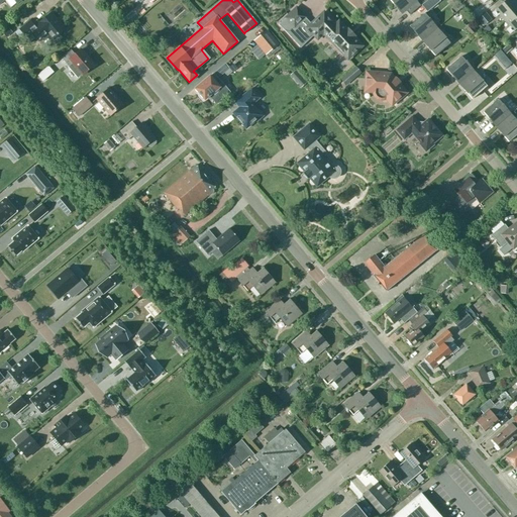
[(389,0),(401,14),(405,10),(409,15),(420,5),(415,0),(389,0)]
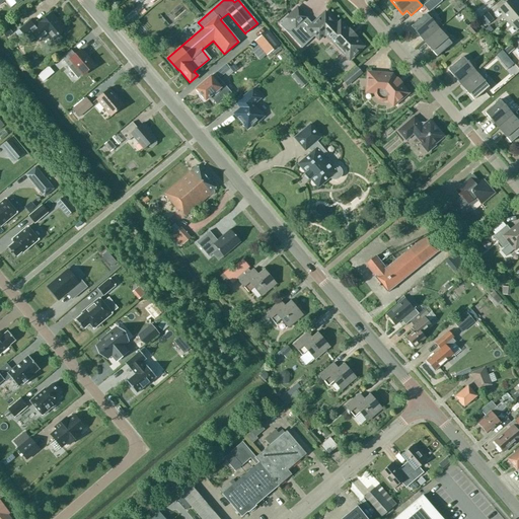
[(518,9),(518,4),(515,0),(508,0),(497,10),(498,10),(494,13),(498,17),(501,14),(506,20),(518,9)]
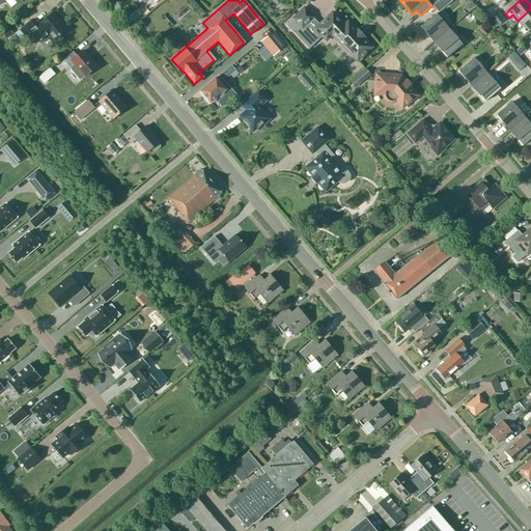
[(292,19),(286,25),(309,49),(323,36),(326,40),(332,34),(339,42),(350,52),(350,54),(352,57),(354,57),(357,60),(371,47),(363,38),(365,37),(361,33),(358,29),(356,31),(354,28),(347,23),(344,26),(332,12),(319,25),(304,8),(292,19)]
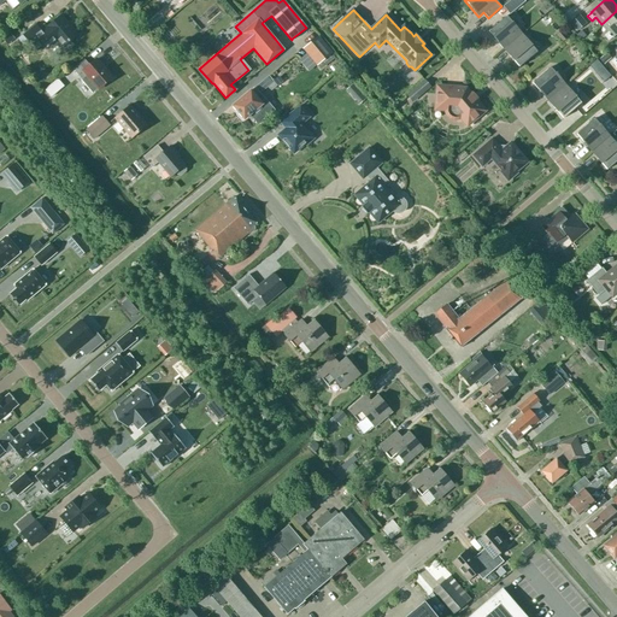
[(575,28),(587,23),(581,10),(570,15),(575,28)]
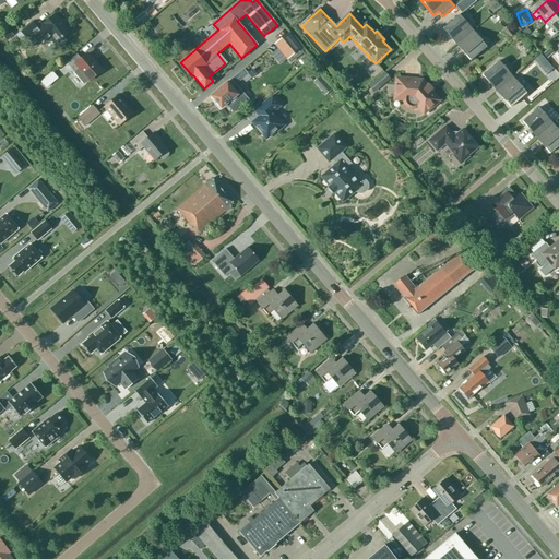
[(558,30),(558,10),(545,22),(551,28),(547,33),(551,37),(555,34),(558,30)]
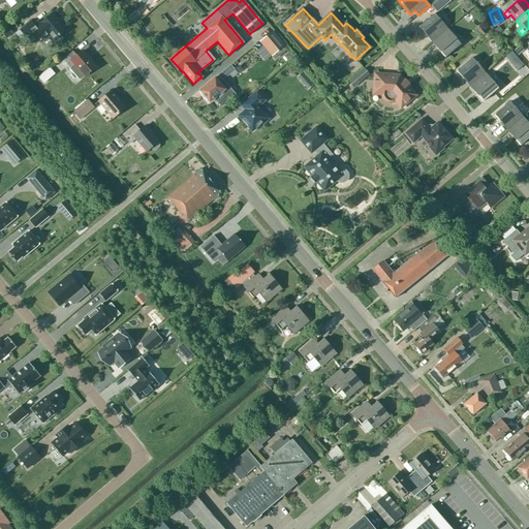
[(30,21),(20,30),(28,40),(34,35),(38,39),(39,40),(47,35),(53,41),(56,44),(63,39),(60,35),(66,30),(53,13),(38,25),(39,25),(35,28),(30,21)]
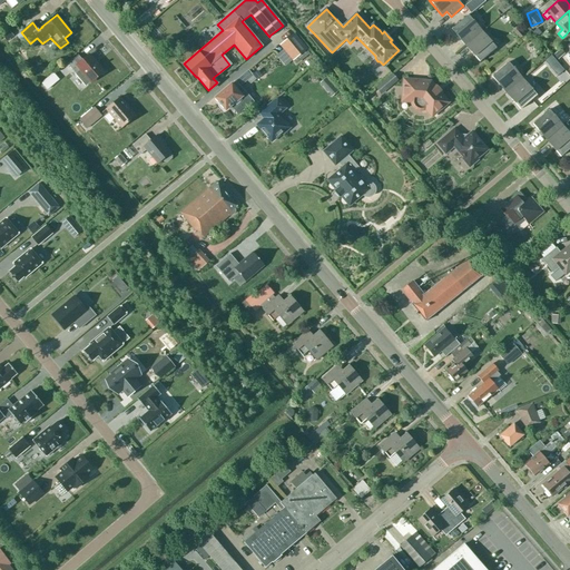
[(451,29),(458,36),(465,46),(477,36),(482,31),(468,15),(451,29)]
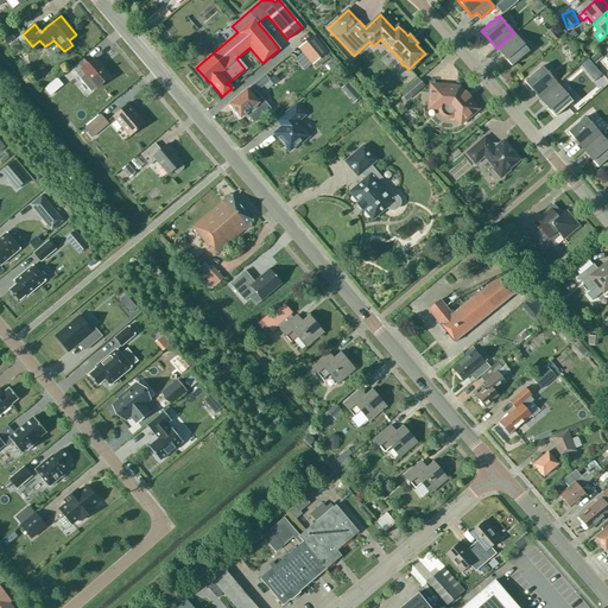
[(545,35),(552,43),(559,36),(552,27),(545,35)]
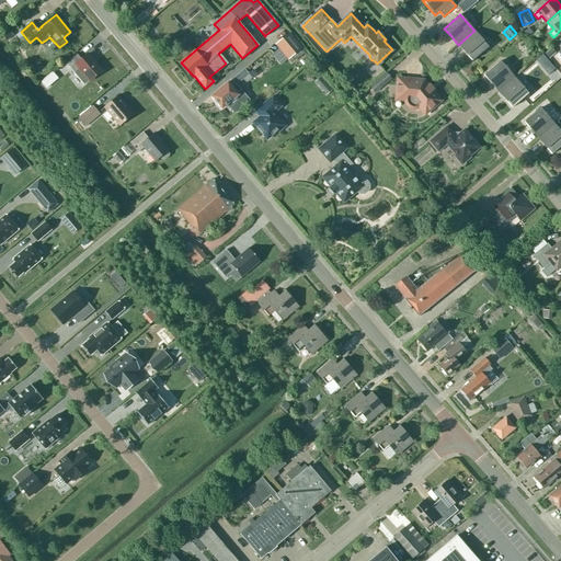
[(474,31),(469,35),(458,45),(472,61),(489,47),(474,31)]
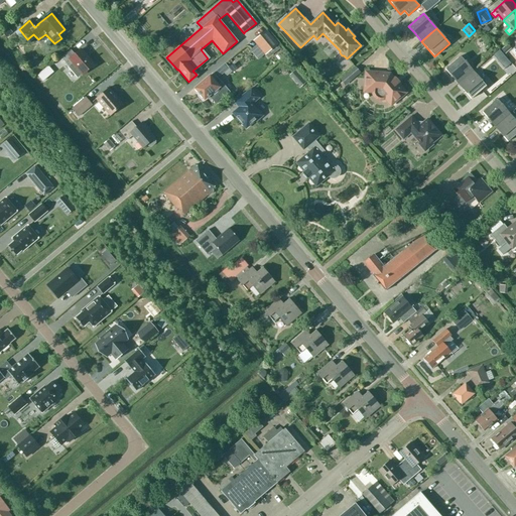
[(279,48),(276,44),(277,43),(265,29),(252,40),(264,54),(265,53),(268,57),(279,48)]
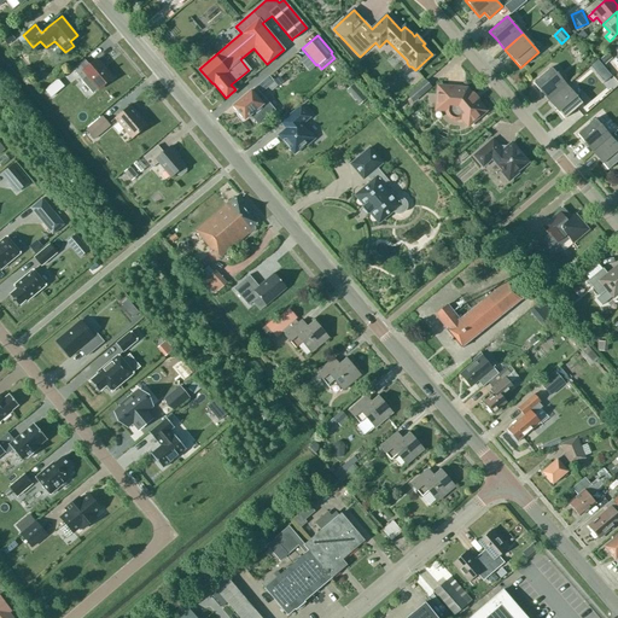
[(85,59),(74,69),(82,80),(92,93),(97,88),(98,89),(112,77),(97,59),(89,65),(85,59)]
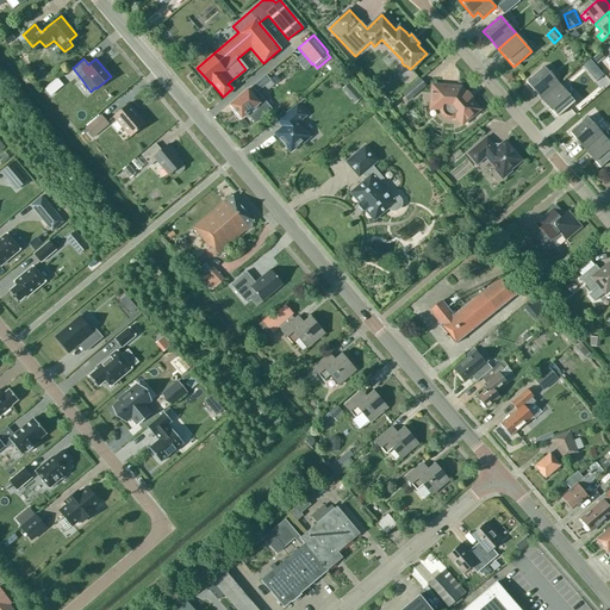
[(545,67),(527,81),(541,99),(559,85),(545,67)]
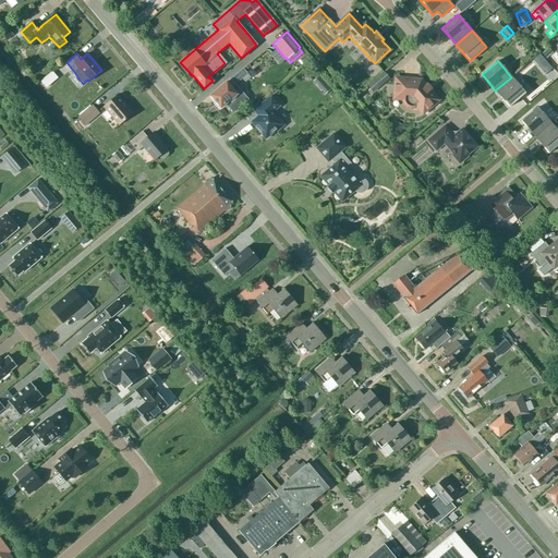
[(243,69),(233,77),(237,82),(242,77),(245,82),(250,77),(243,69)]
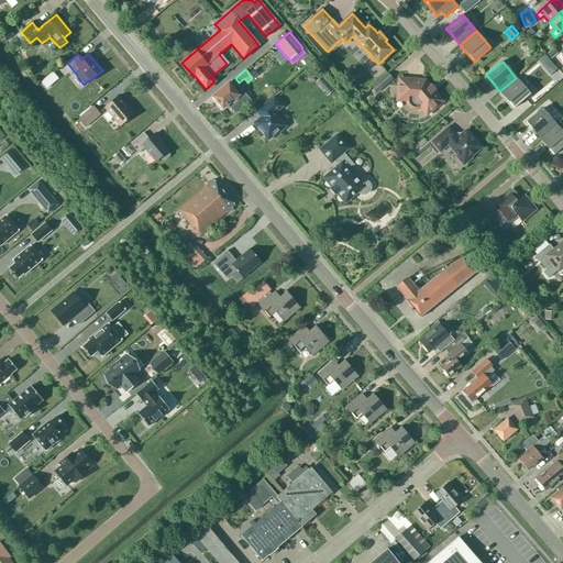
[(539,83),(547,90),(559,80),(551,73),(539,83)]
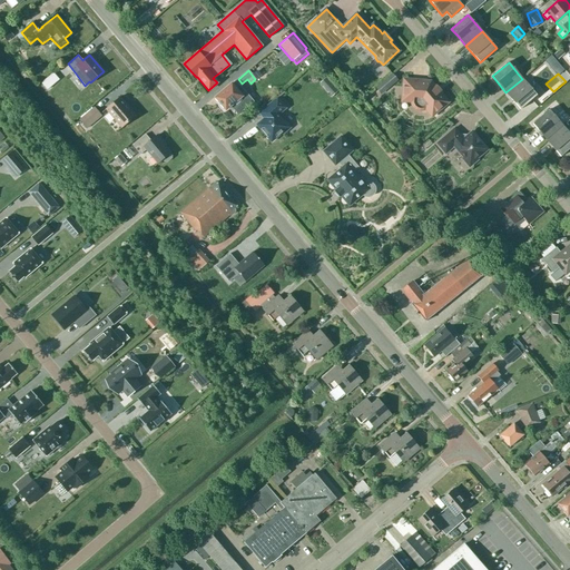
[(389,76),(374,87),(381,94),(394,82),(389,76)]
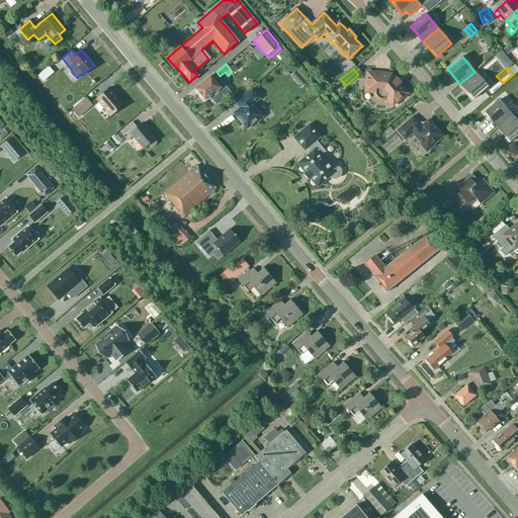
[(296,71),(291,75),(296,80),(301,76),(296,71)]
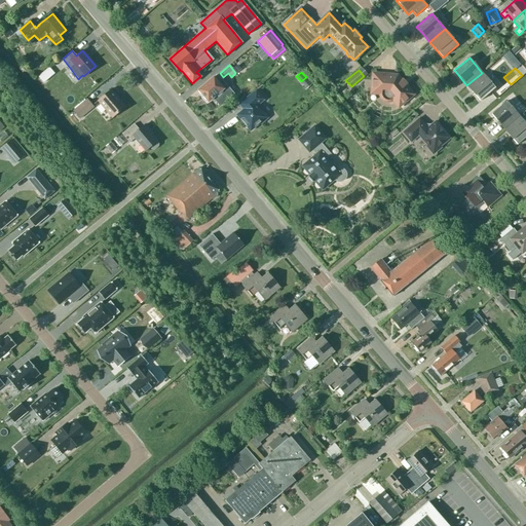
[(466,85),(480,101),(495,87),(482,73),(466,85)]
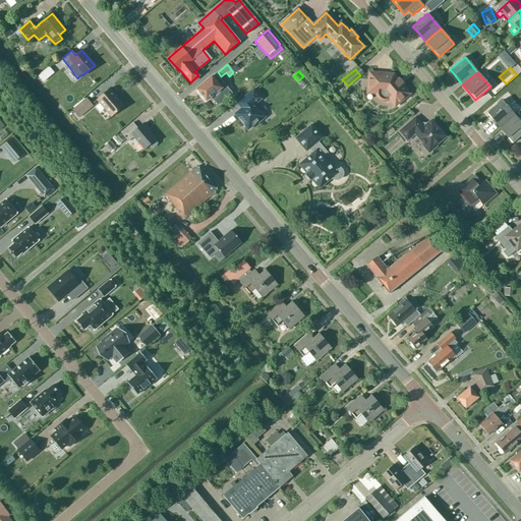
[(395,105),(408,94),(393,75),(370,73),(368,92),(378,93),(378,95),(379,97),(381,99),(384,100),(387,100),(389,98),(395,105)]
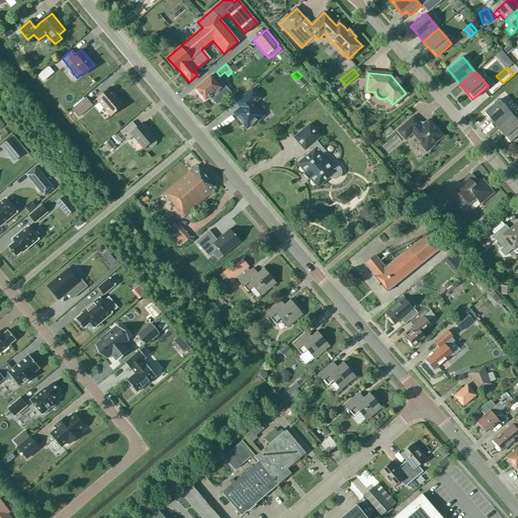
[(230,92),(213,74),(210,77),(209,76),(194,89),(204,100),(210,95),(217,102),(216,103),(217,104),(230,92)]
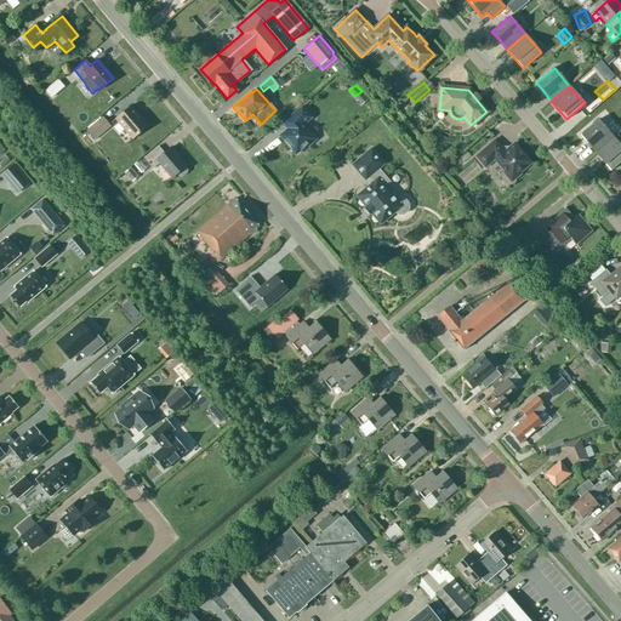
[(132,140),(148,126),(147,125),(151,123),(140,110),(137,113),(131,106),(115,119),(132,140)]
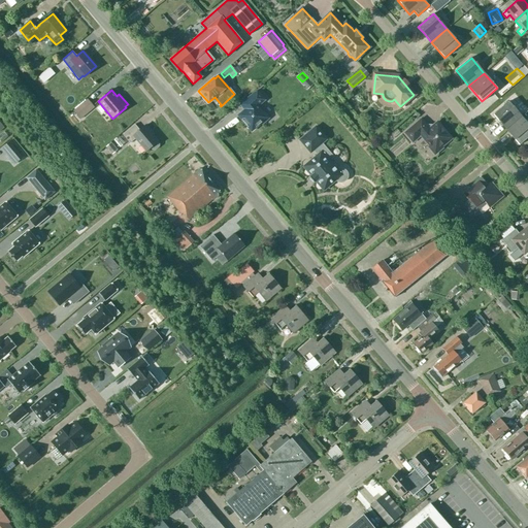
[(257,107),(265,100),(257,91),(244,101),(249,106),(238,116),(251,131),(261,124),(262,125),(269,119),(264,112),(263,113),(257,107)]
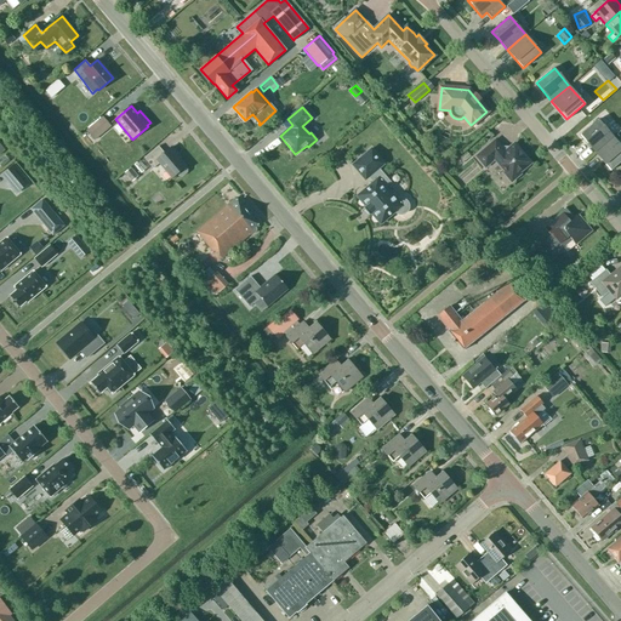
[(103,117),(86,131),(93,141),(110,126),(103,117)]
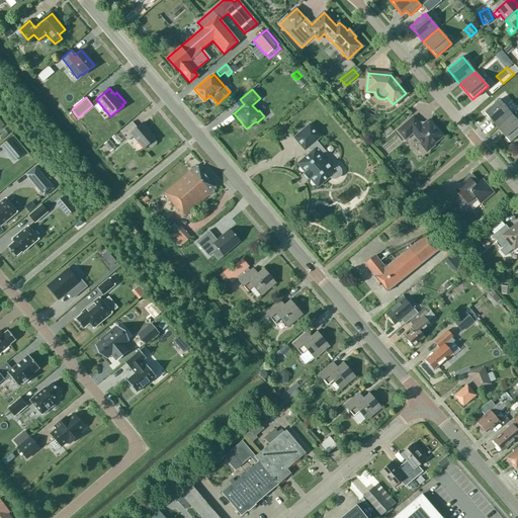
[(512,114),(499,99),(484,112),(497,127),(512,114)]
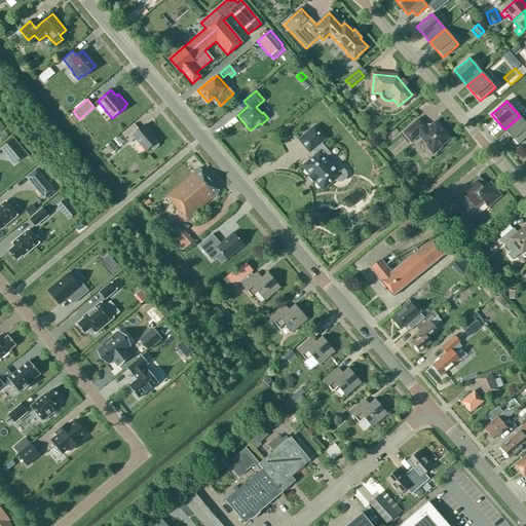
[(525,137),(525,123),(520,116),(504,129),(518,145),(525,137)]
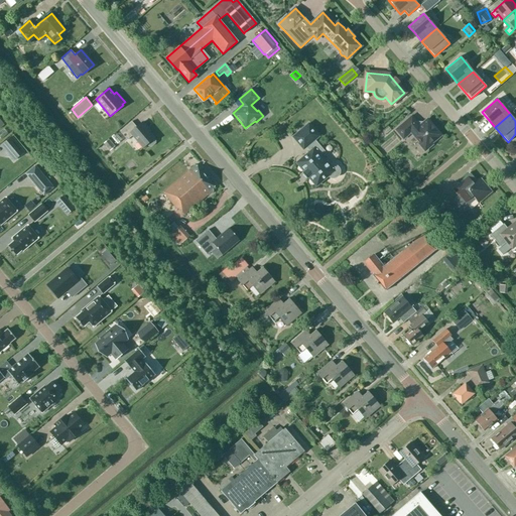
[(432,145),(431,143),(440,135),(427,120),(422,124),(421,123),(418,123),(417,124),(410,117),(395,130),(403,139),(411,132),(420,142),(418,143),(424,151),(432,145)]
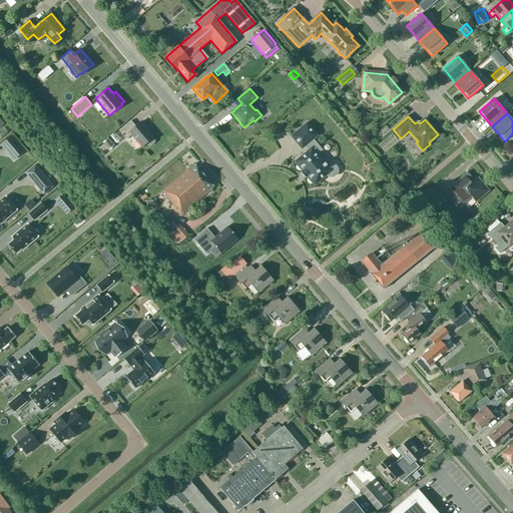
[(145,128),(146,127),(141,121),(135,126),(130,121),(119,130),(126,139),(131,135),(141,147),(146,143),(147,145),(150,146),(154,142),(154,140),(152,137),(153,137),(145,128)]
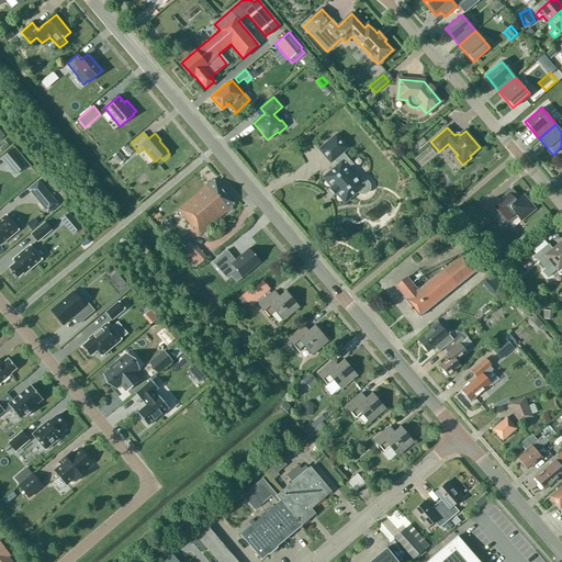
[(353,165),(343,153),(348,148),(336,135),(318,149),(330,164),(334,160),(338,165),(323,178),(330,188),(329,189),(334,195),(336,193),(344,203),(358,192),(360,193),(362,194),(366,193),(368,191),(369,189),(369,187),(369,183),(367,181),(363,180),(361,180),(358,181),(348,169),(353,165)]
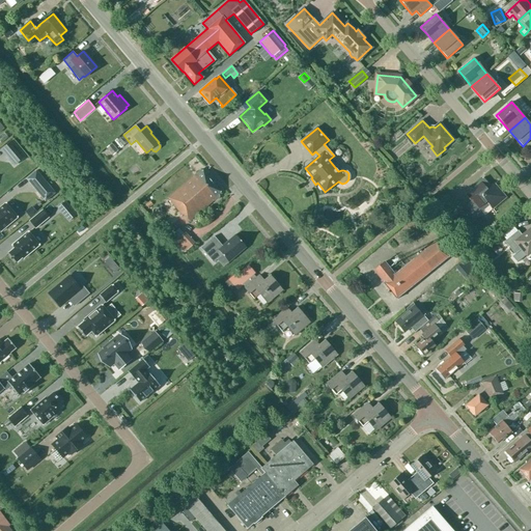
[(1,149),(2,151),(14,166),(25,157),(11,140),(1,149)]
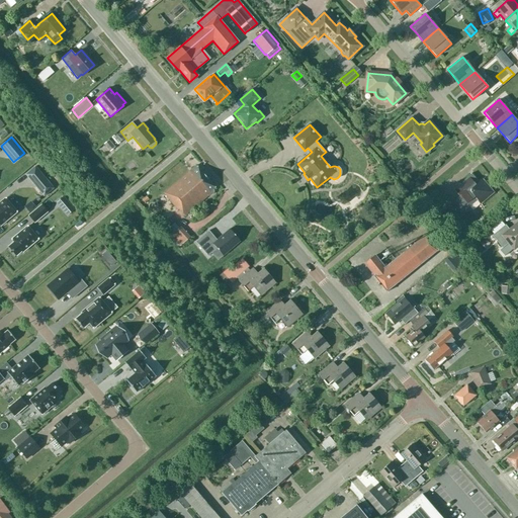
[(103,144),(109,151),(114,147),(108,140),(103,144)]
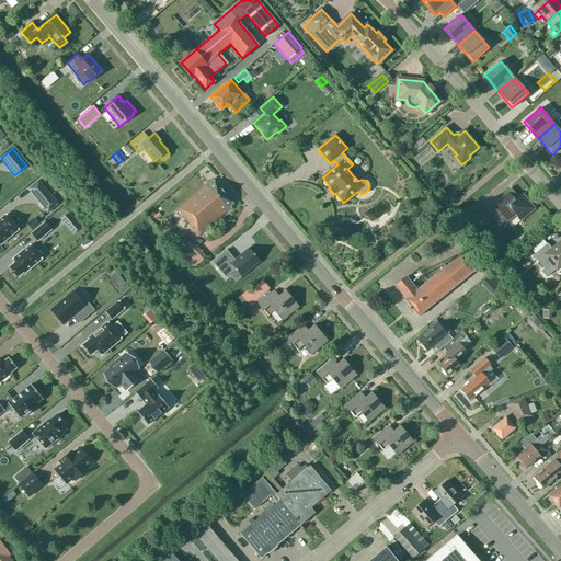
[(233,205),(213,179),(176,209),(193,228),(194,227),(199,233),(225,213),(224,212),(226,210),(226,212),(233,205)]
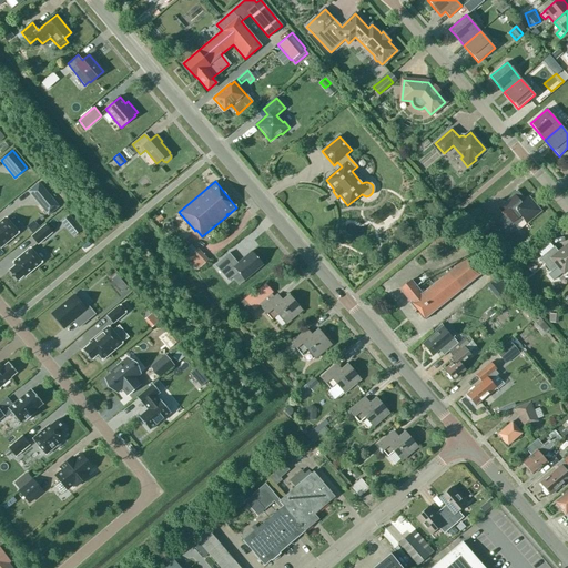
[(28,191),(48,215),(59,206),(39,182),(28,191)]
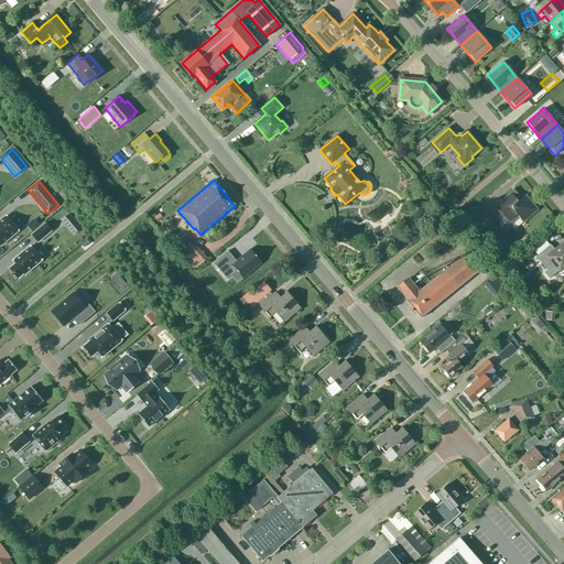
[(534,209),(523,196),(521,198),(513,188),(500,199),(506,206),(506,209),(491,221),(501,234),(520,218),(521,220),(534,209)]
